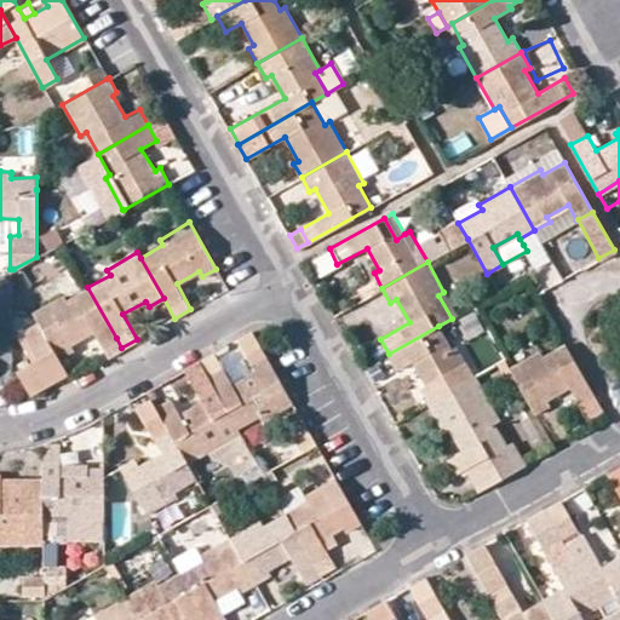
[(194,306),(228,290),(218,271),(184,288),(194,306)]
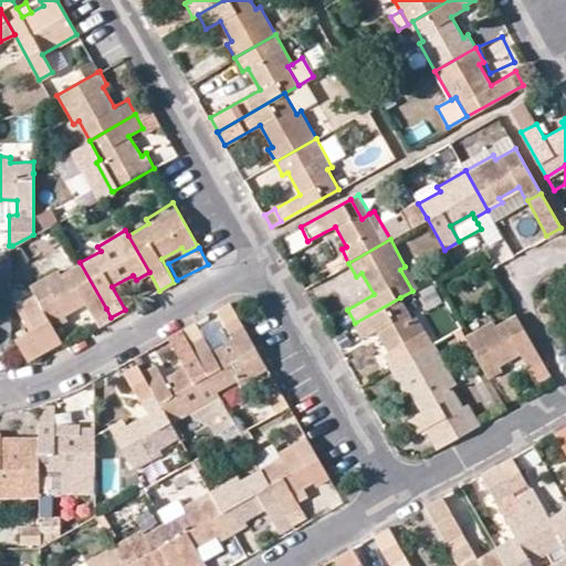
[(66,320),(64,313),(84,303),(92,316),(106,308),(80,262),(60,274),(56,270),(30,285),(34,294),(53,326),(66,320)]
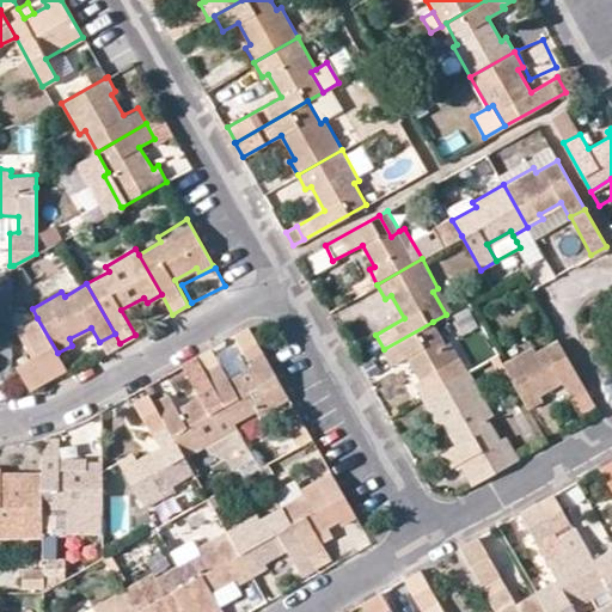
[(17,329),(31,357),(17,366),(31,390),(66,368),(57,353),(37,318),(17,329)]
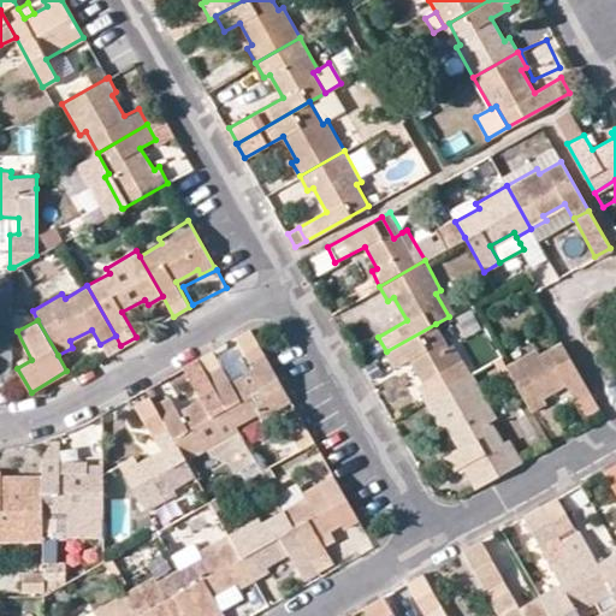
[(416,384),(425,398),(471,373),(454,342),(449,345),(436,324),(386,351),(395,367),(409,359),(421,381),(416,384)]
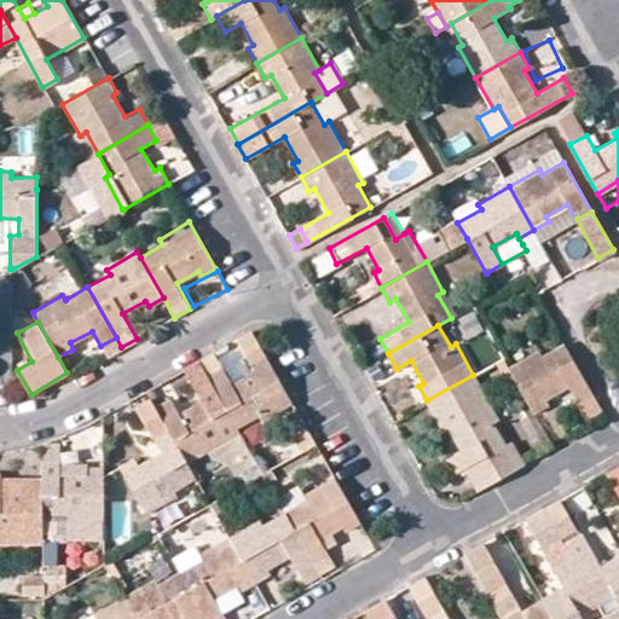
[(237,340),(254,370),(231,383),(214,353),(200,362),(214,387),(237,427),(258,415),(260,420),(291,403),(250,333),(237,340)]
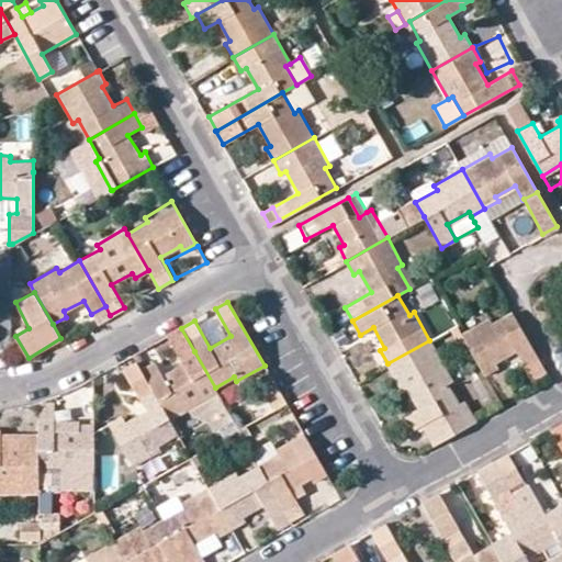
[(498,367),(495,361),(516,350),(532,380),(546,372),(512,312),(491,322),(489,317),(461,332),(485,374),(498,367)]
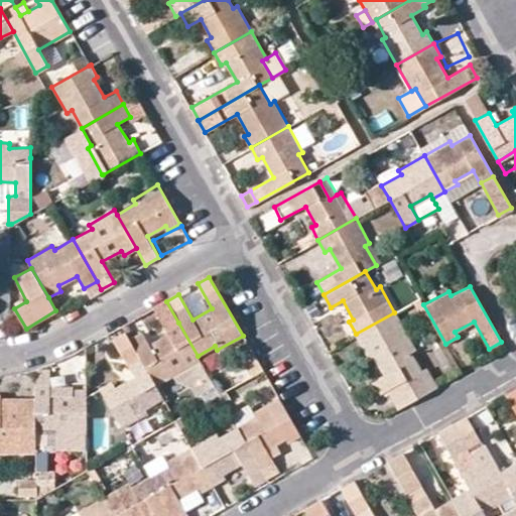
[(178,323),(166,301),(153,308),(167,335),(149,345),(142,332),(130,339),(134,345),(154,381),(171,371),(173,375),(200,360),(198,356),(178,323)]
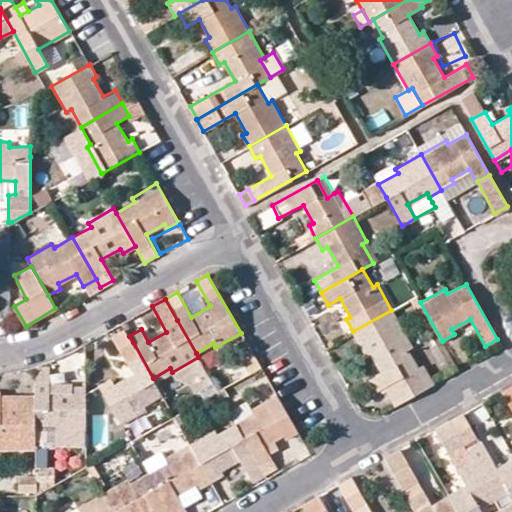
[(353,331),(366,355),(371,353),(381,372),(370,378),(376,391),(384,387),(394,406),(433,383),(422,364),(417,367),(407,349),(411,346),(391,310),(353,331)]
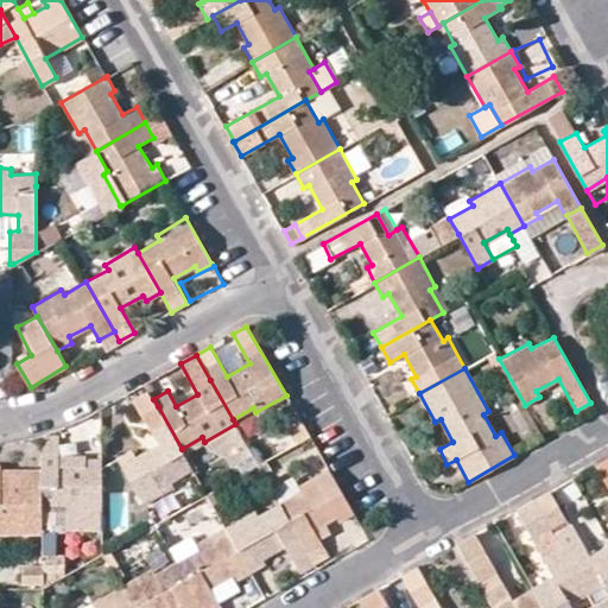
[(116,457),(144,505),(175,488),(172,482),(194,470),(182,449),(158,406),(149,411),(146,407),(141,411),(158,443),(135,456),(132,449),(116,457)]
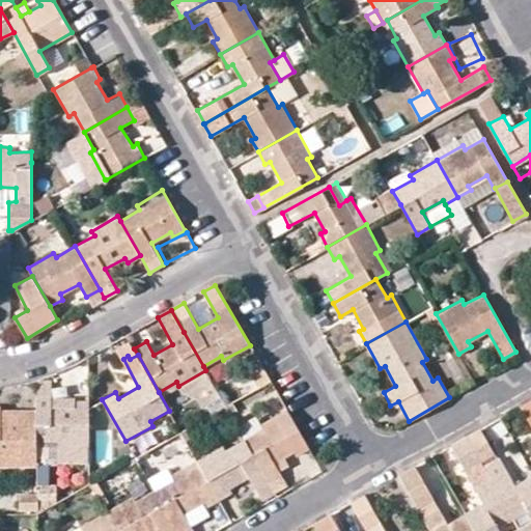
[(74,400),(74,406),(51,407),(51,382),(35,380),(36,411),(36,440),(58,440),(58,446),(84,446),(89,446),(89,413),(89,401),(74,400)]
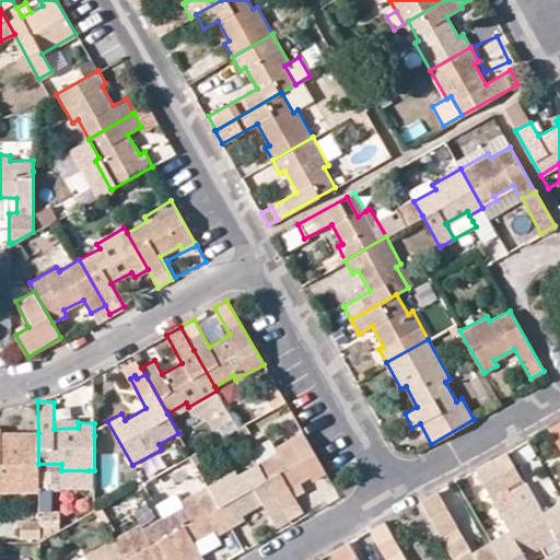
[(559,422),(550,429),(559,446),(559,422)]
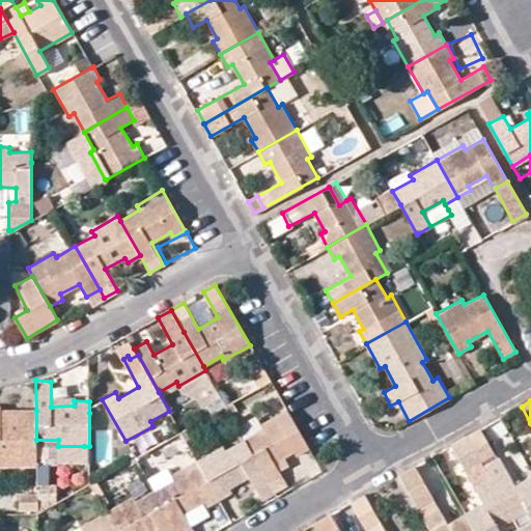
[(21,411),(22,418),(1,418),(1,411),(1,406),(0,404),(0,459),(8,460),(8,466),(37,466),(36,454),(36,440),(36,411),(21,411)]
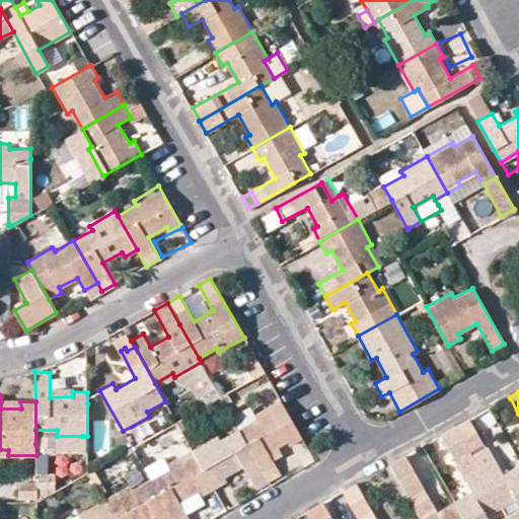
[(280,473),(268,451),(286,441),(289,446),(301,439),(280,399),(254,415),(256,418),(238,429),(269,480),(280,473)]
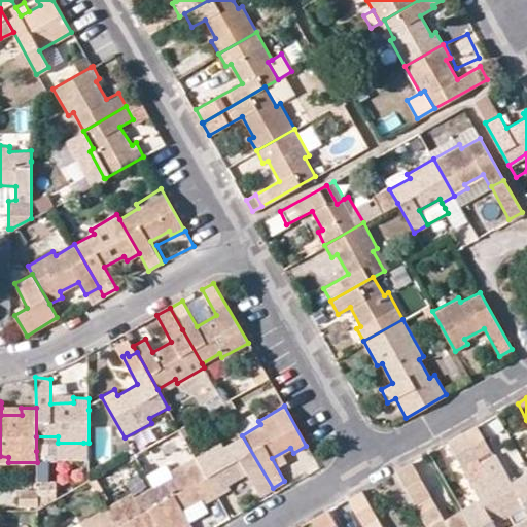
[(477,426),(464,433),(479,459),(491,452),(477,426)]
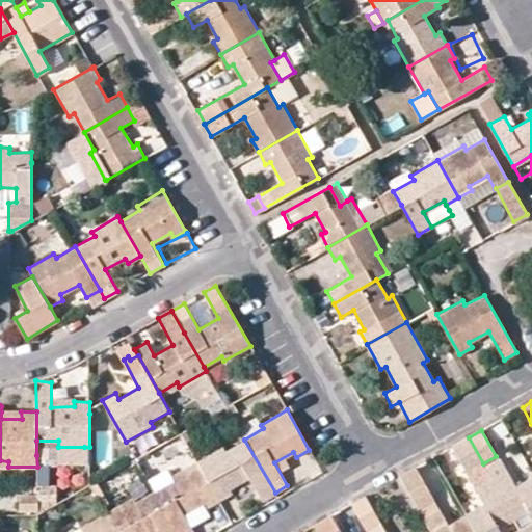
[(483,463),(469,437),(453,446),(486,504),(467,515),(476,531),(521,531),(520,529),(513,531),(501,531),(499,528),(514,520),(491,479),(483,463)]
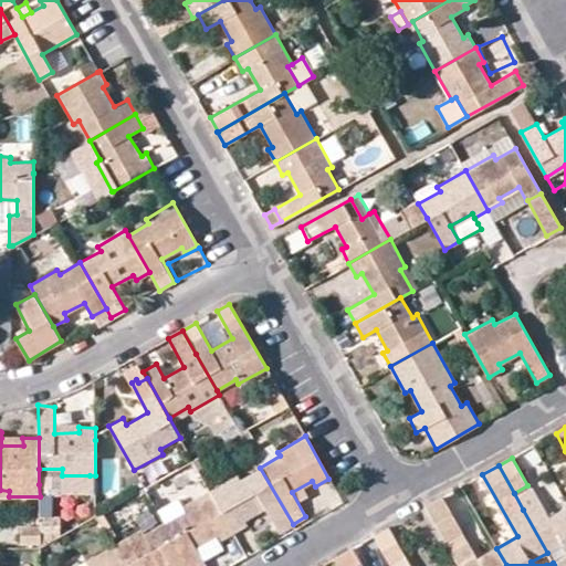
[(248,525),(244,520),(264,509),(279,533),(293,525),(293,524),(260,468),(240,479),(237,474),(210,491),(233,533),(248,525)]
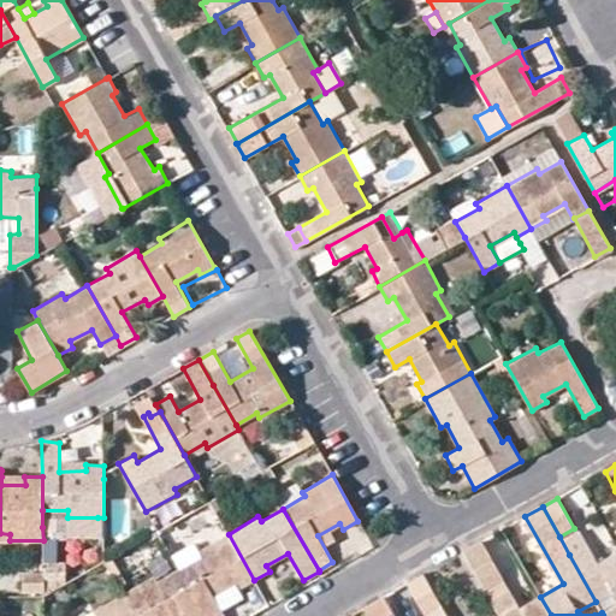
[(42,510),(42,527),(67,528),(67,517),(67,510),(42,510)]
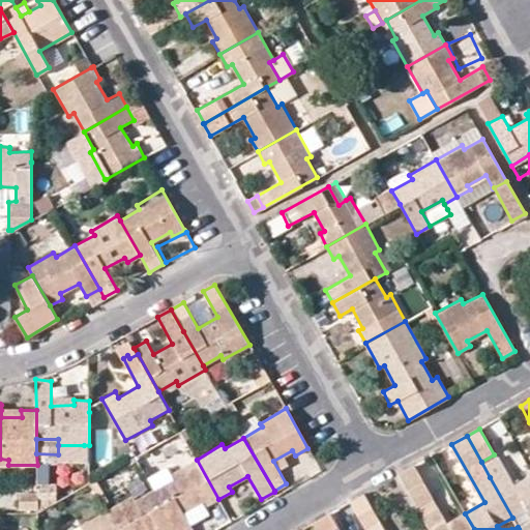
[(58,454),(58,457),(84,457),(84,445),(58,445),(58,454)]
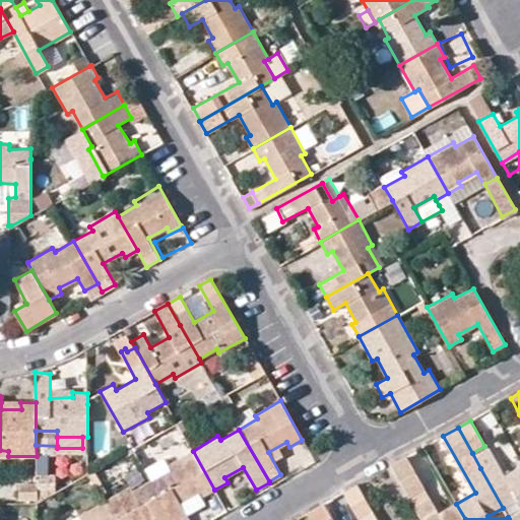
[(189,519),(181,502),(199,493),(202,498),(214,490),(193,451),(167,465),(170,469),(150,479),(173,519),(189,519)]
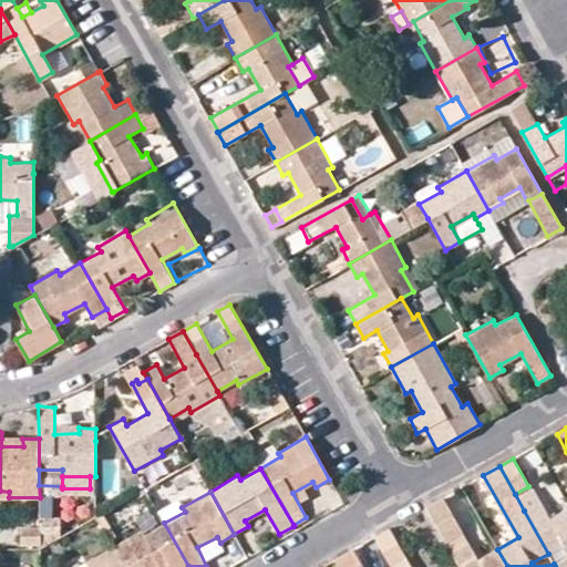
[(446,542),(463,534),(444,497),(428,507),(446,542)]
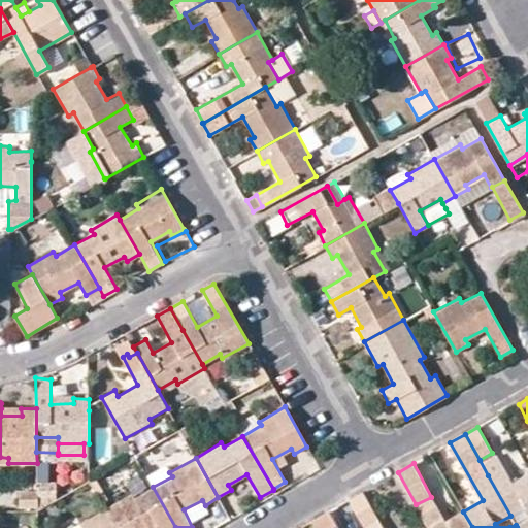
[(503,467),(488,475),(510,516),(525,506),(527,510),(527,517),(516,525),(517,527),(527,527),(527,473),(513,483),(503,467)]
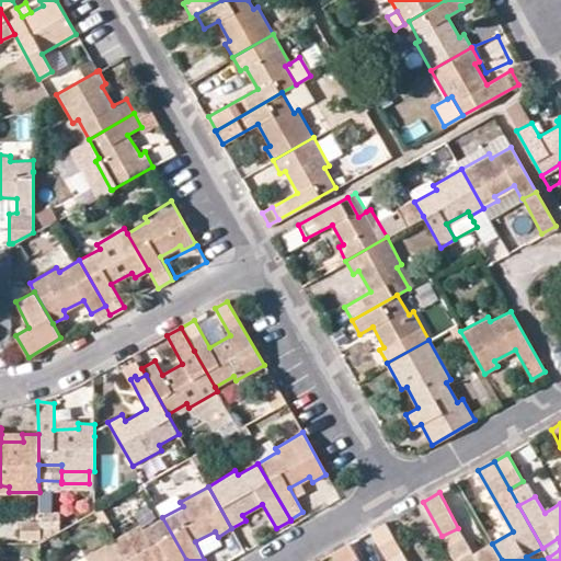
[(39,538),(39,541),(60,529),(60,511),(39,511),(39,522),(39,538)]
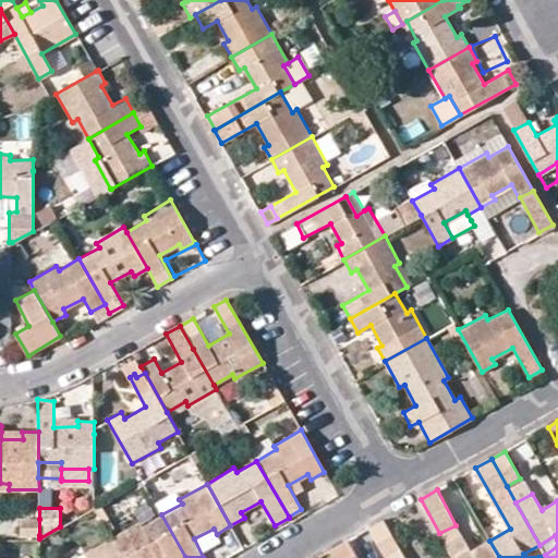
[(185,557),(161,514),(143,526),(140,521),(111,537),(123,557),(160,557),(167,555),(168,557),(185,557)]
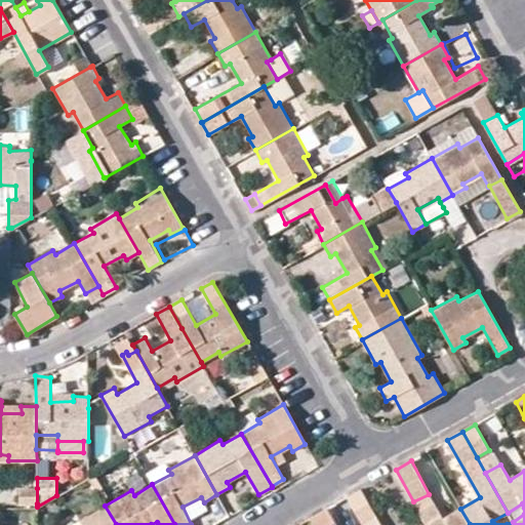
[(37,488),(19,487),(19,503),(37,503),(37,488)]
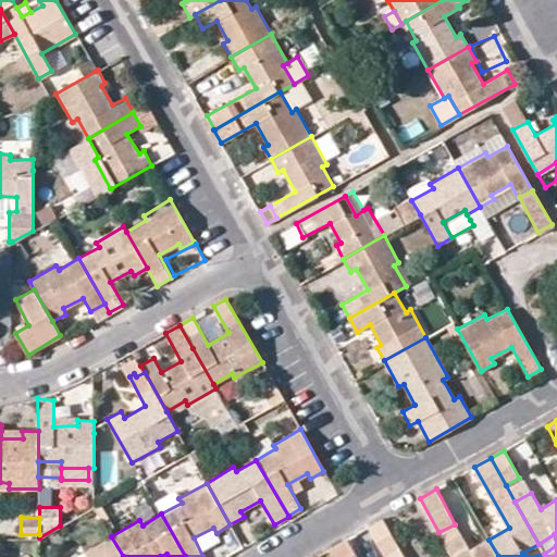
[(382,519),(368,527),(383,553),(397,545),(382,519)]
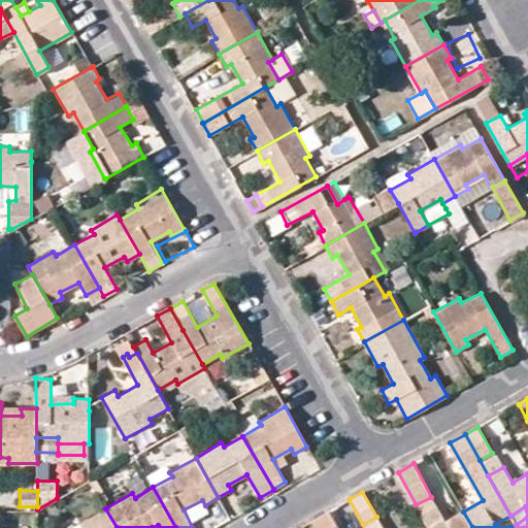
[(436,504),(421,514),(429,527),(472,527),(463,512),(446,520),(436,504)]
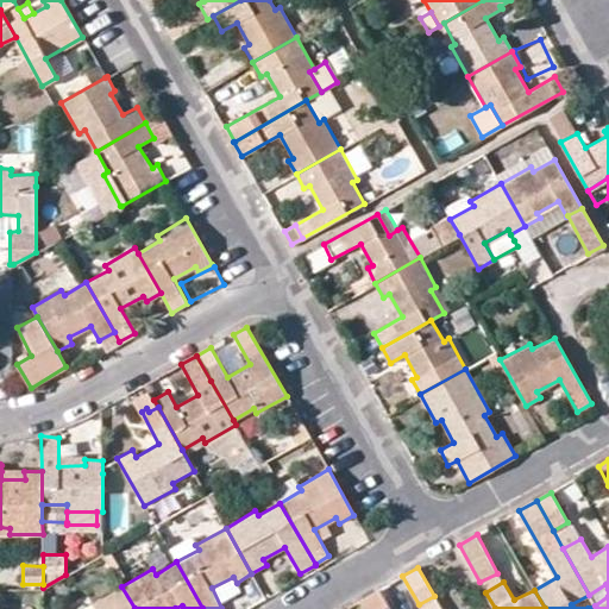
[(135,608),(121,586),(92,603),(94,608),(93,608),(135,608)]
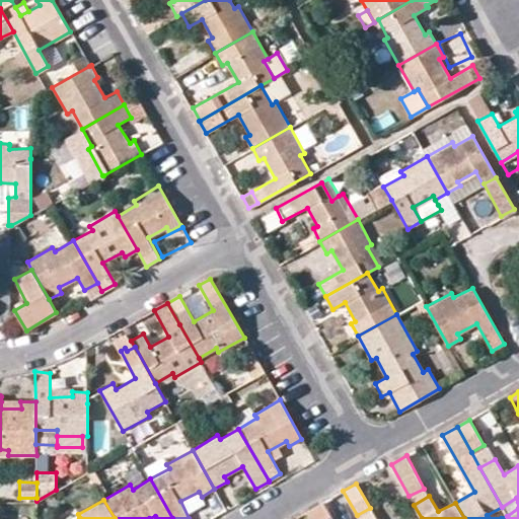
[(334,518),(323,502),(306,512),(310,518),(334,518)]
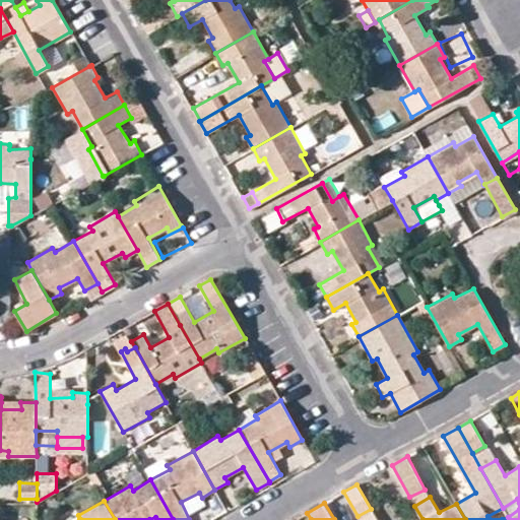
[(358,516),(359,519),(377,519),(371,509),(358,516)]
